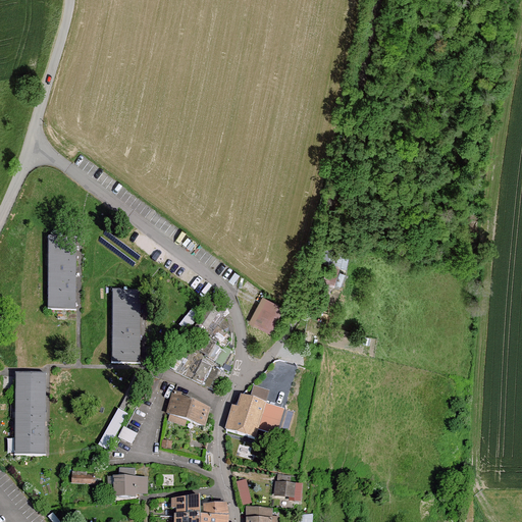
[(108,229),(103,237),(138,262),(143,255),(108,229)]
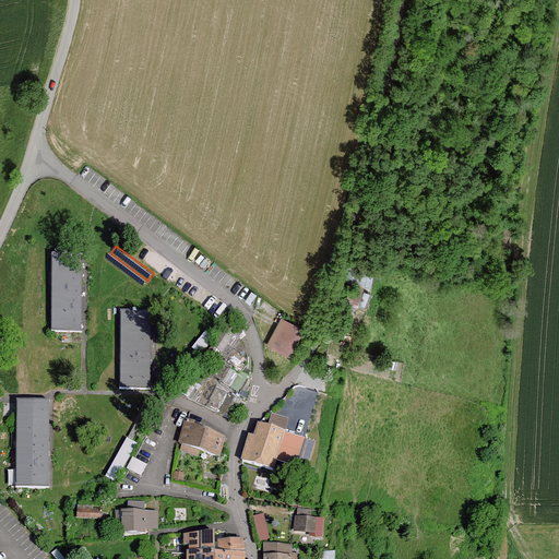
[(82,256),(51,256),(51,331),(81,331),(82,256)]
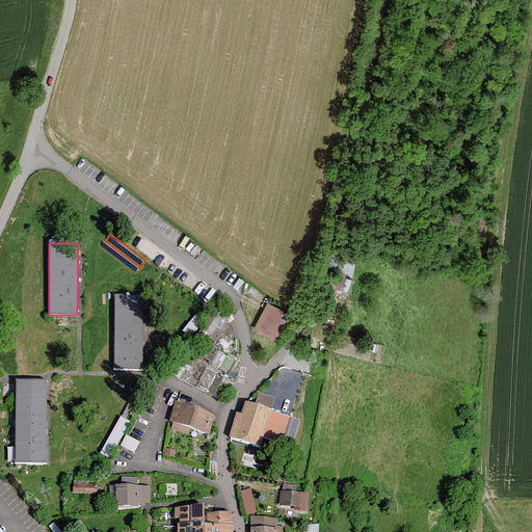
[(143,297),(115,297),(114,369),(143,370),(143,297)]
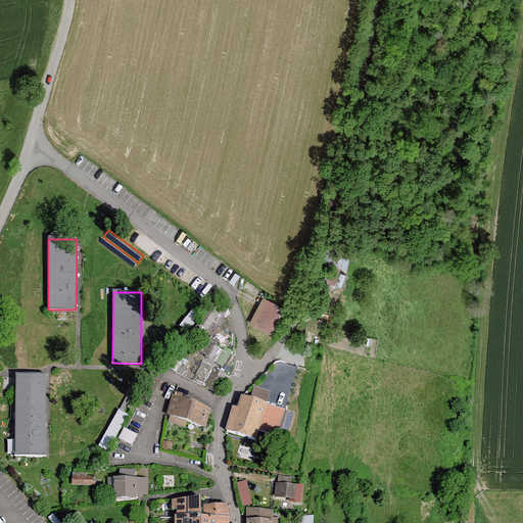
[(216,333),(202,353),(225,368),(225,370),(229,373),(231,370),(228,368),(235,354),(234,337),(232,326),(228,312),(215,300),(199,324),(216,333)]
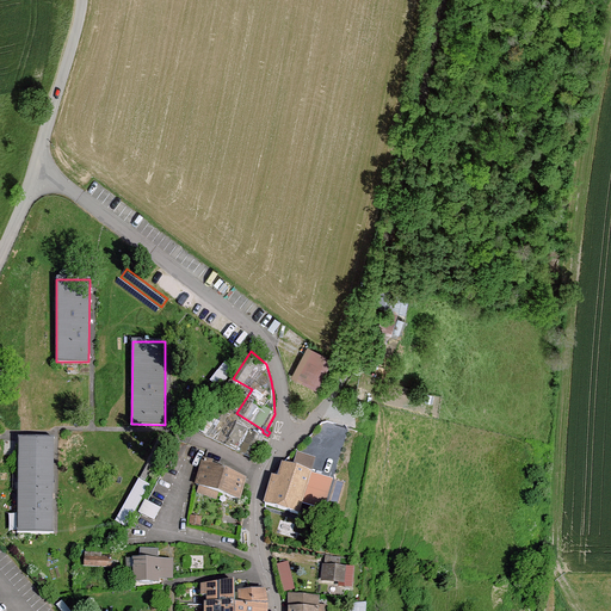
[(314,351),(301,375),(316,384),(329,359),(314,351)]
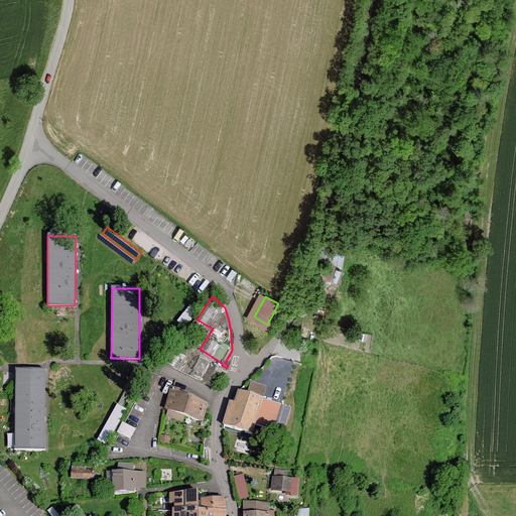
[(197,356),(192,355),(184,373),(214,387),(220,375),(217,373),(219,369),(210,364),(211,360),(199,354),(197,356)]
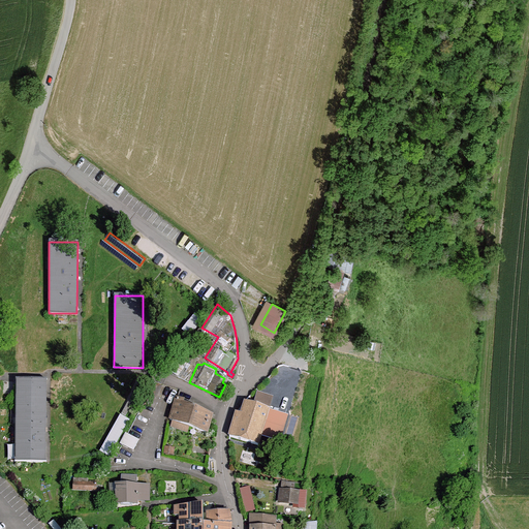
[(47,379),(17,379),(17,461),(45,462),(47,379)]
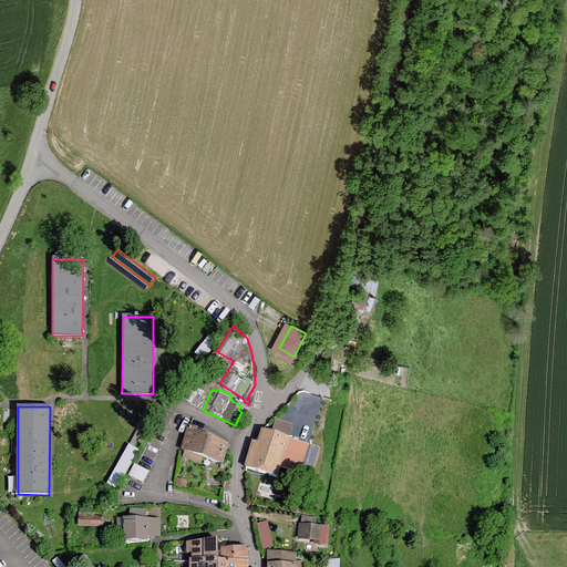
[(294,434),(298,423),(279,418),(276,429),(294,434)]
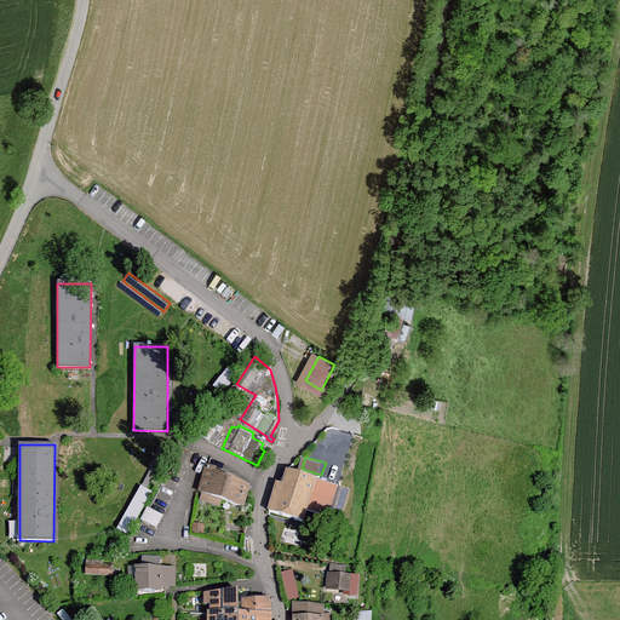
[(216,470),(208,466),(199,493),(204,494),(201,500),(219,507),(222,501),(242,509),(248,487),(214,474),(216,470)]
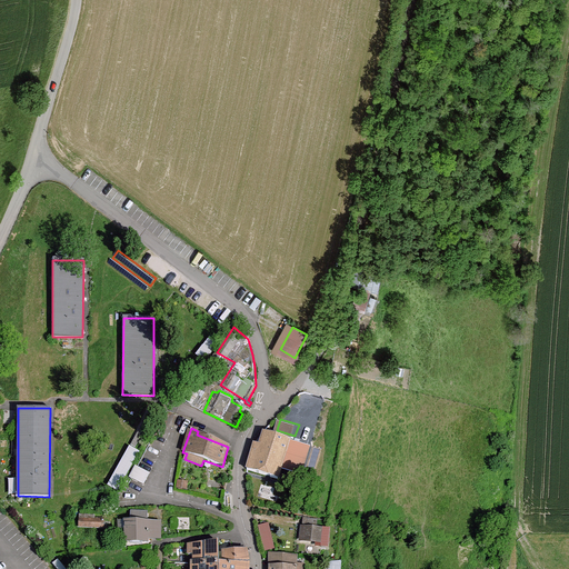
[(253,445),(246,470),(278,479),(281,469),(301,475),(310,447),(262,432),(259,446),(253,445)]
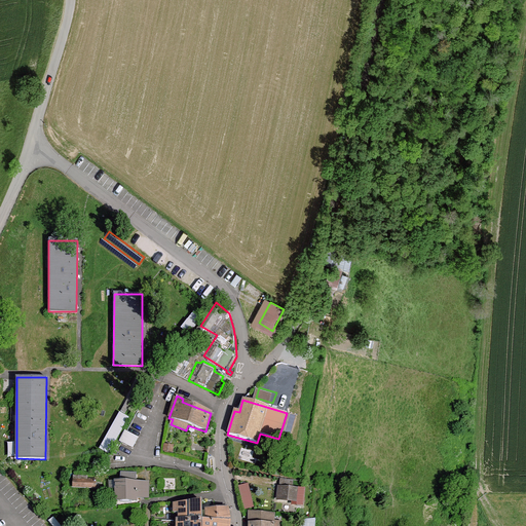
[(114,453),(129,414),(119,410),(104,449),(114,453)]
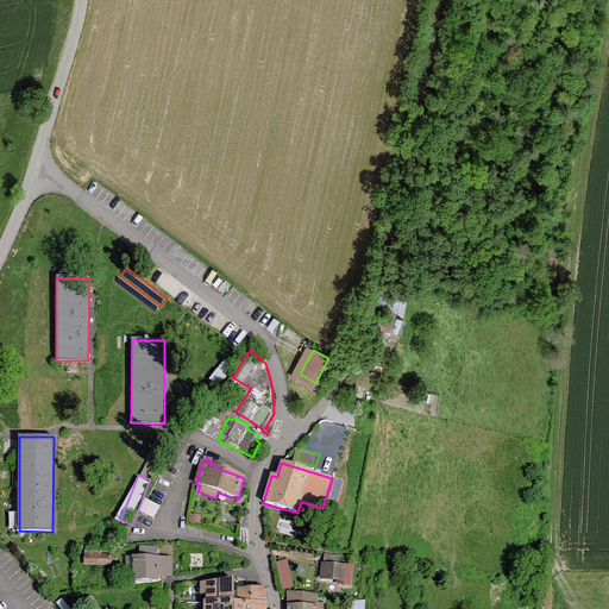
[(148,497),(142,509),(157,518),(163,504),(148,497)]
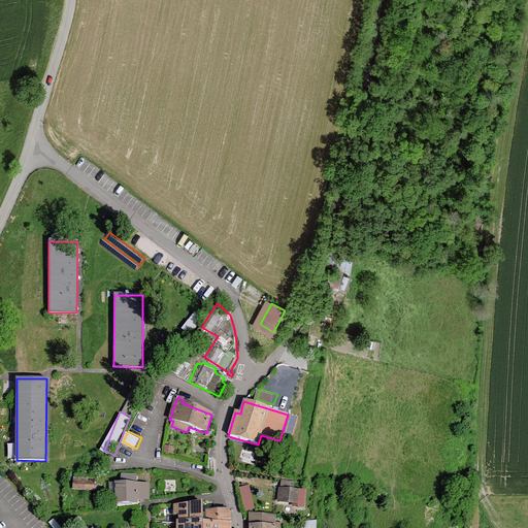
[(122,484),(117,484),(117,503),(138,503),(138,500),(150,500),(150,485),(137,484),(137,474),(122,474),(122,484)]
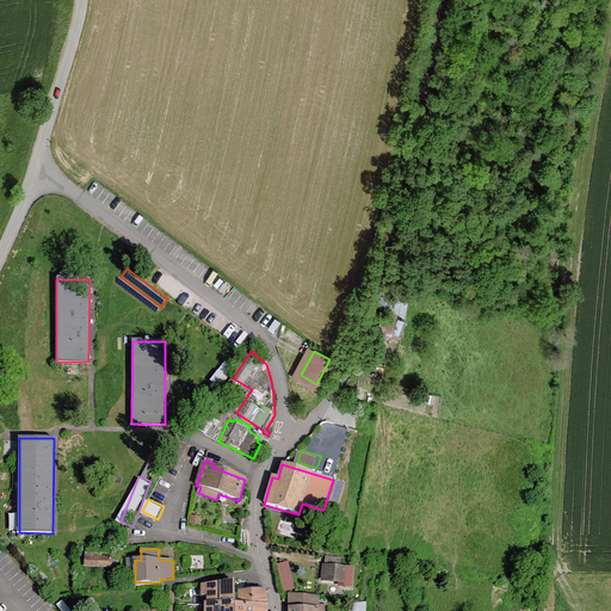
[(85,557),(85,566),(112,567),(112,559),(85,557)]
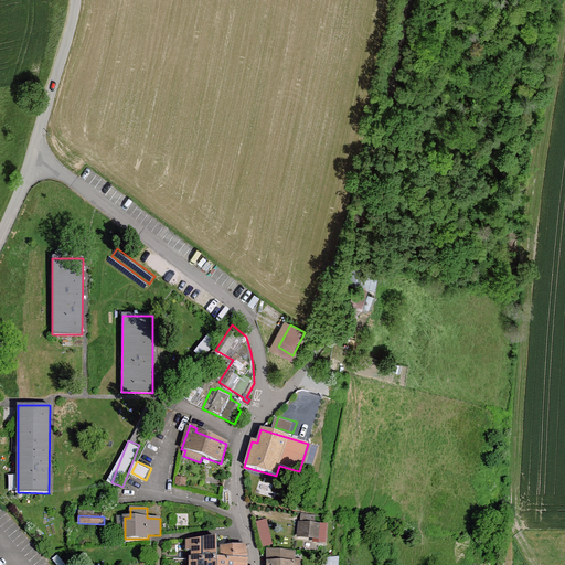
[(267,520),(257,523),(264,547),(274,544),(267,520)]
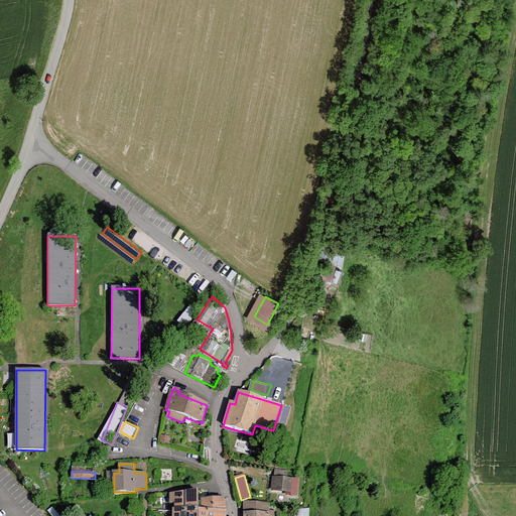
[(300,480),(274,478),(272,491),(287,492),(287,496),(298,497),(300,480)]
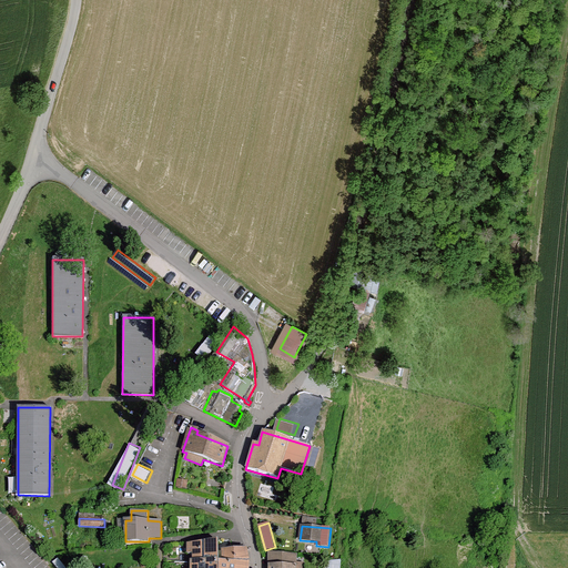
[(247,567),(247,563),(246,549),(224,551),(224,564),(219,563),(219,543),(189,545),(189,554),(195,553),(195,563),(193,563),(192,567),(247,567)]
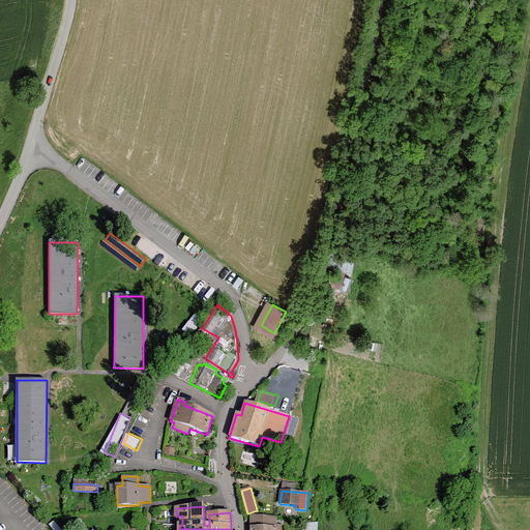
[(277,519),(253,516),(252,529),(284,529),(285,526),(277,526),(277,519)]
